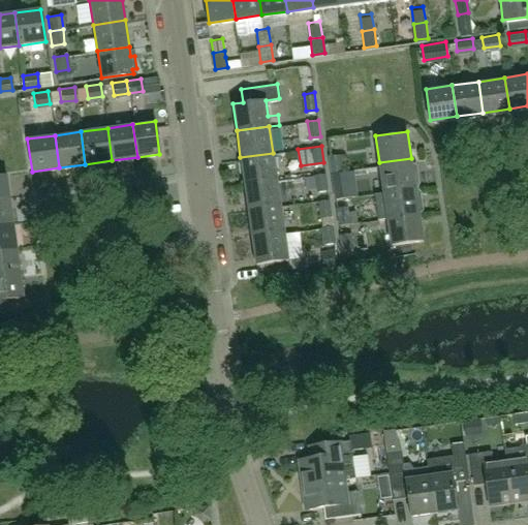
[(338,151),(328,153),(330,170),(341,167),(338,151)]
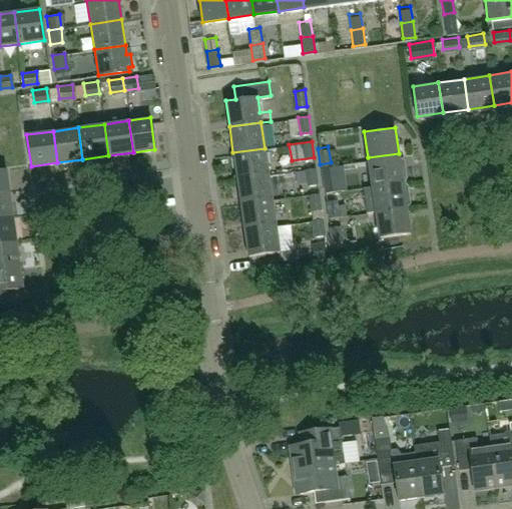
[(268,173),(265,148),(232,152),(236,177),(268,173)]
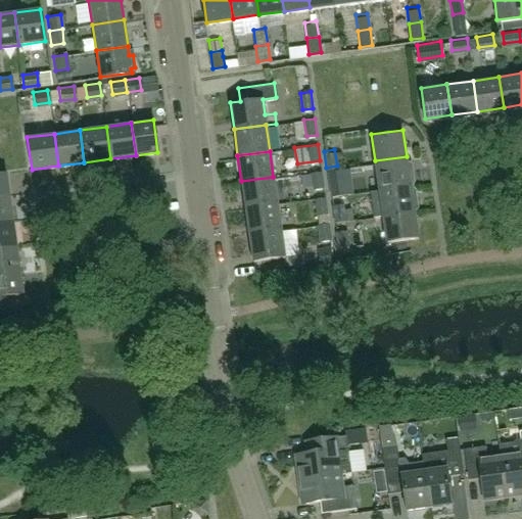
[(375,160),(378,187),(410,183),(410,181),(412,181),(414,179),(412,169),(410,168),(408,168),(407,156),(375,160)]
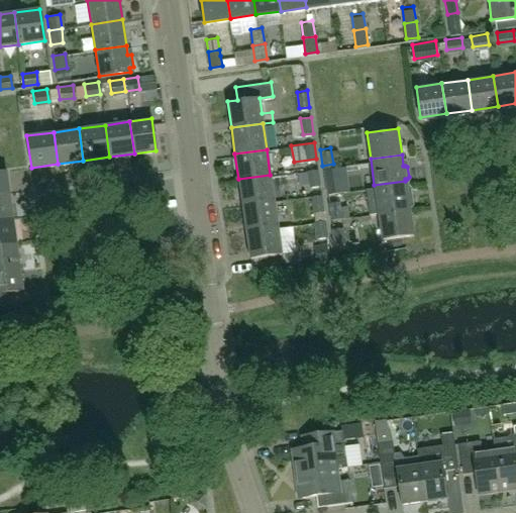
[(310,186),(320,185),(318,168),(307,170),(310,186)]
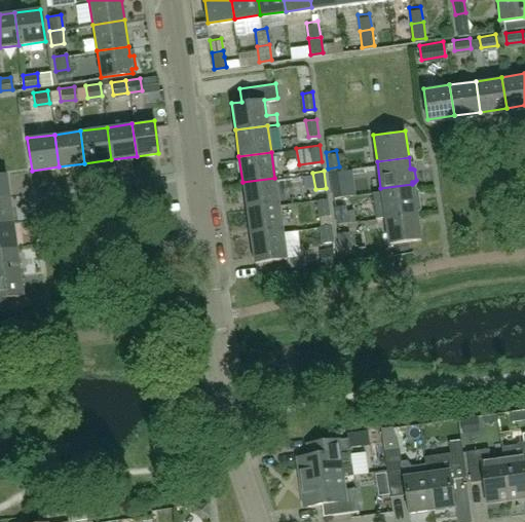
[(6,173),(0,174),(0,195),(9,194),(6,173)]
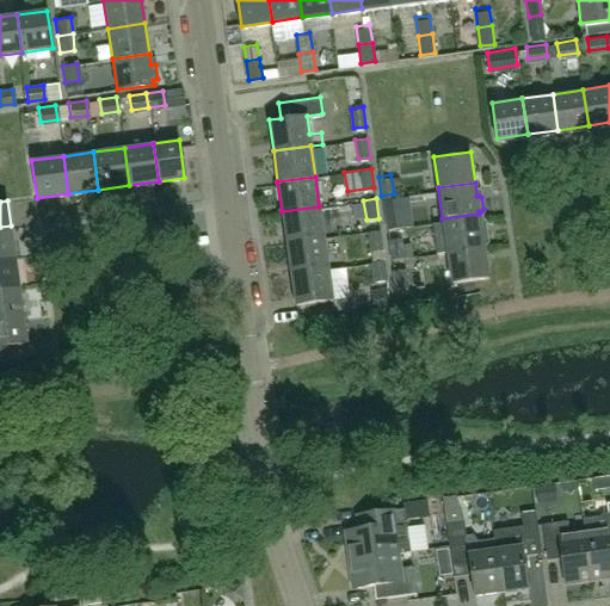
[(319,206),(282,211),(285,242),(324,236),(319,206)]
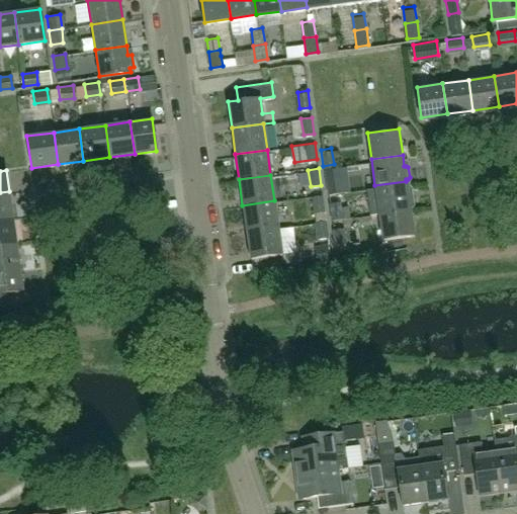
[(378,211),(410,207),(409,205),(412,204),(413,202),(412,192),(410,191),(408,191),(406,181),(374,185),(365,186),(367,197),(376,196),(378,211)]
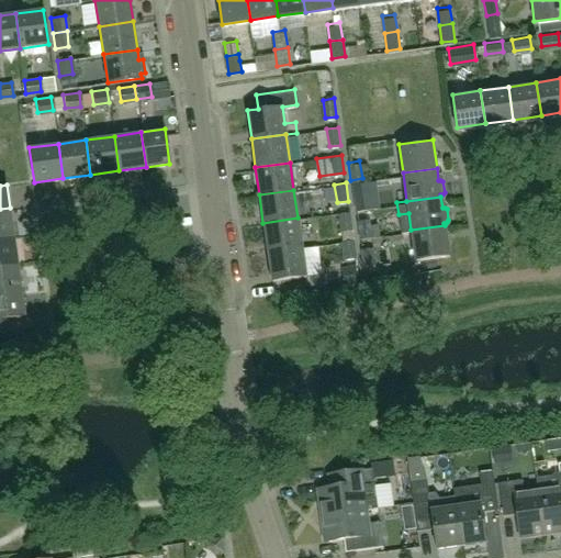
[(10,208),(0,209),(0,236),(13,235),(10,208)]
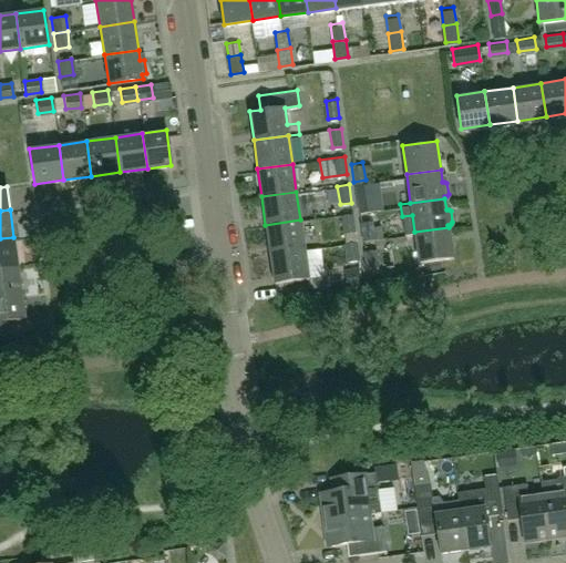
[(343,232),(354,231),(352,213),(341,214),(343,232)]
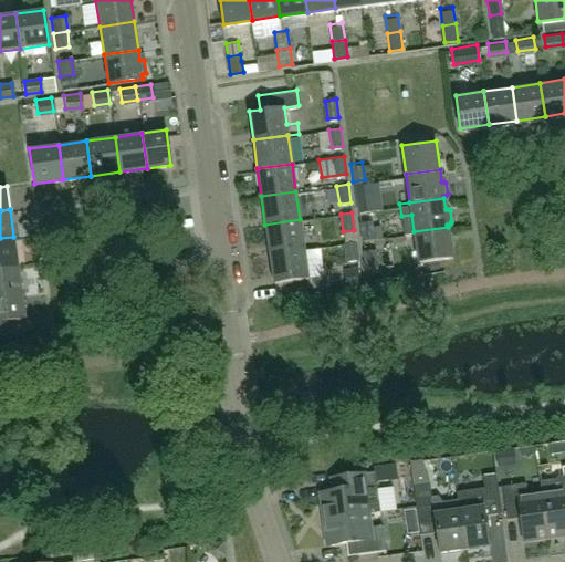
[(303,248),(300,219),(264,225),(269,252),(303,248)]
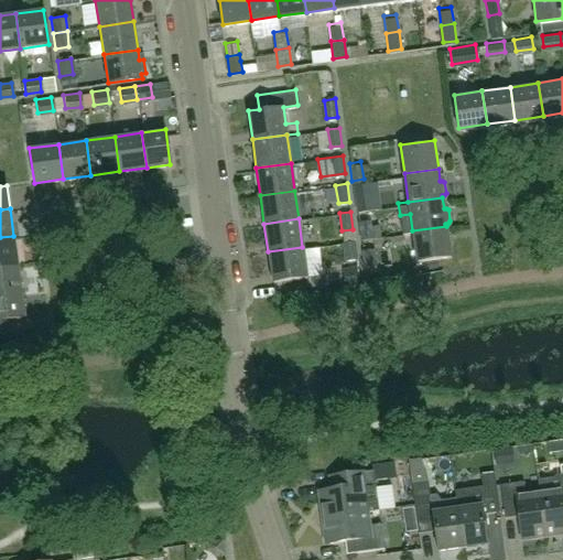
[(369,218),(357,219),(360,238),(371,236),(369,218)]
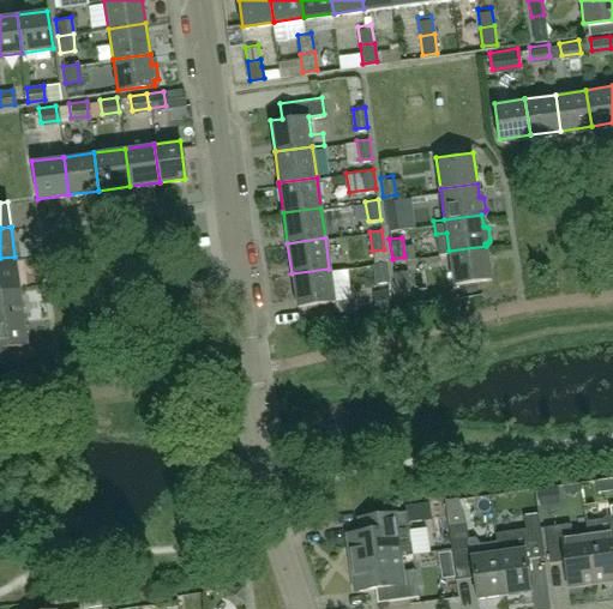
[(490,277),(486,246),(449,251),(454,282),(490,277)]
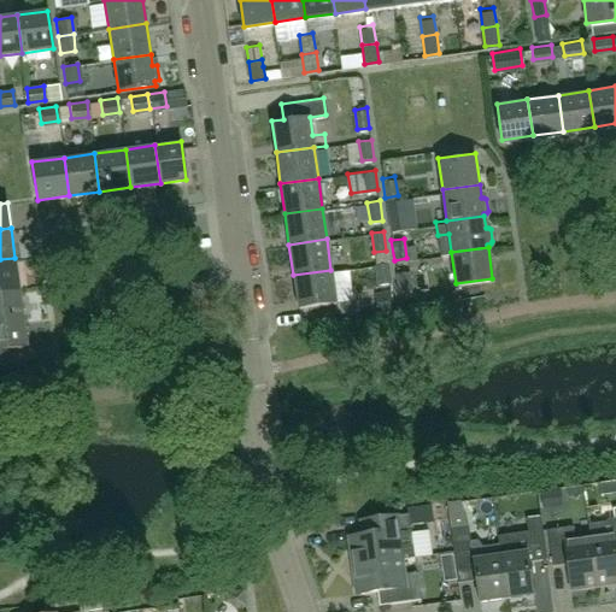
[(15,258),(0,259),(0,290),(18,289),(15,258)]
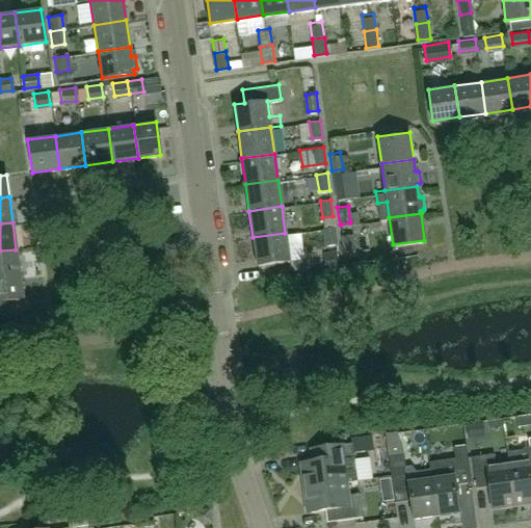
[(326,244),(337,242),(335,226),(323,228),(326,244)]
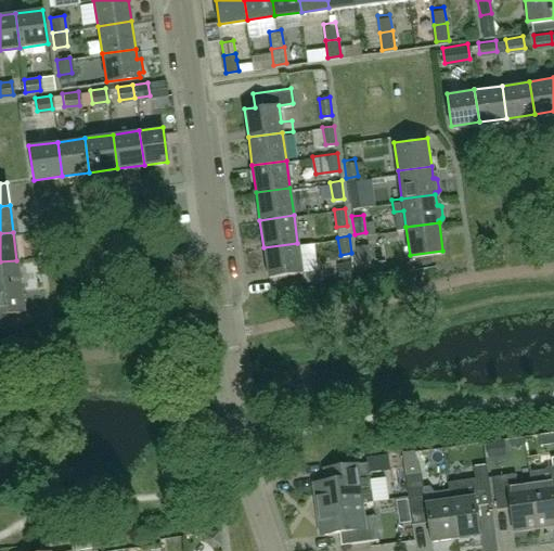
[(297,243),(263,247),(268,276),(301,271),(297,243)]
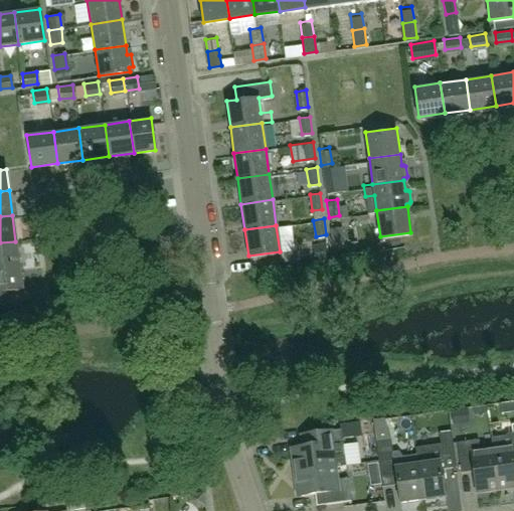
[(342,241),(340,225),(330,226),(332,242),(342,241)]
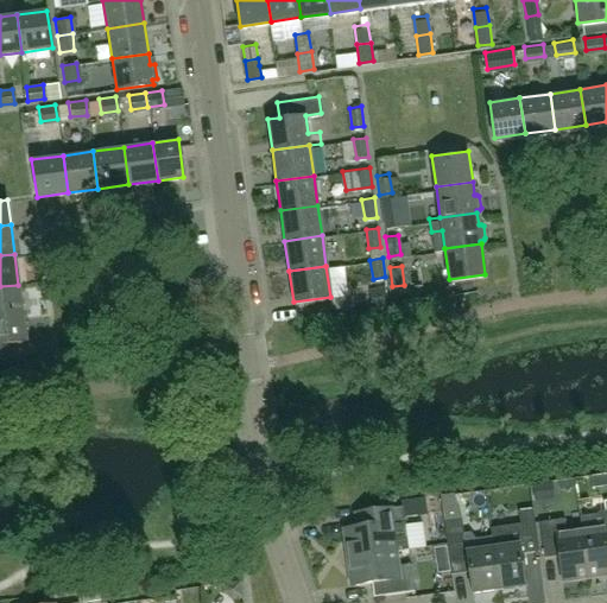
[(0,317),(23,315),(18,285),(0,286),(0,317)]
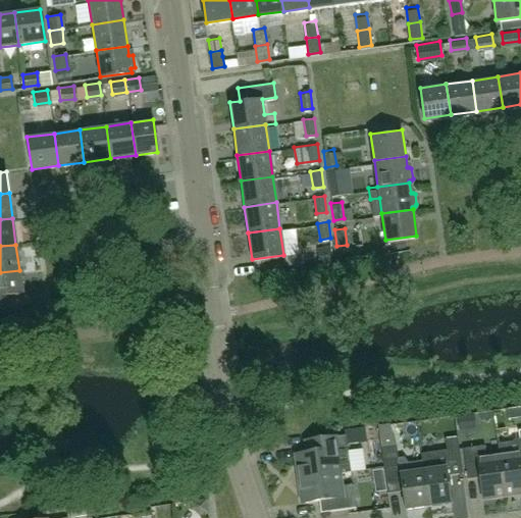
[(19,270),(0,272),(0,306),(7,305),(6,304),(5,294),(22,292),(19,270)]
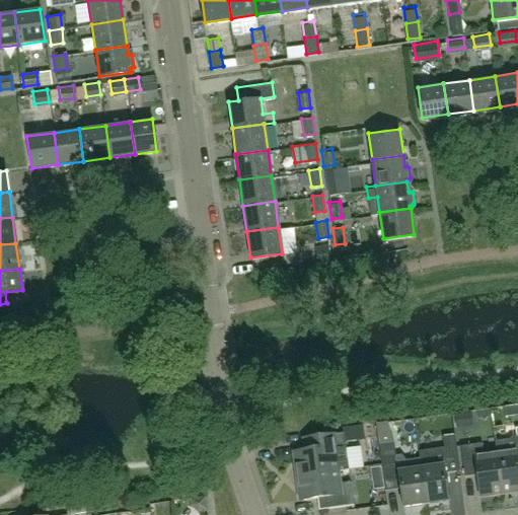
[(495,440),(496,450),(502,491),(517,488),(517,425),(515,426),(516,435),(512,436),(510,437),(495,440)]
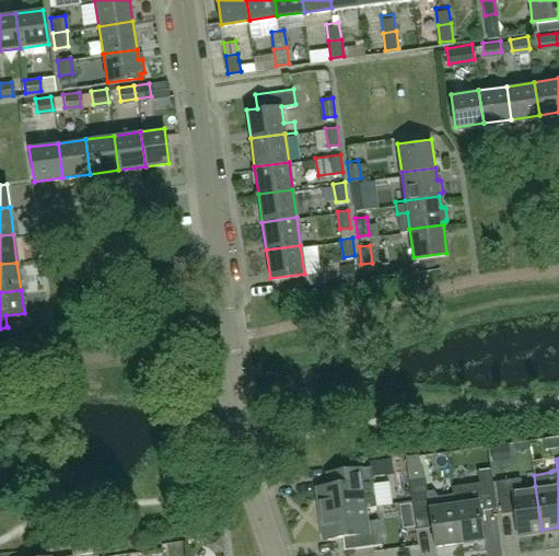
[(316,485),(321,511),(364,505),(376,504),(371,464),(324,471),(326,484),(316,485)]
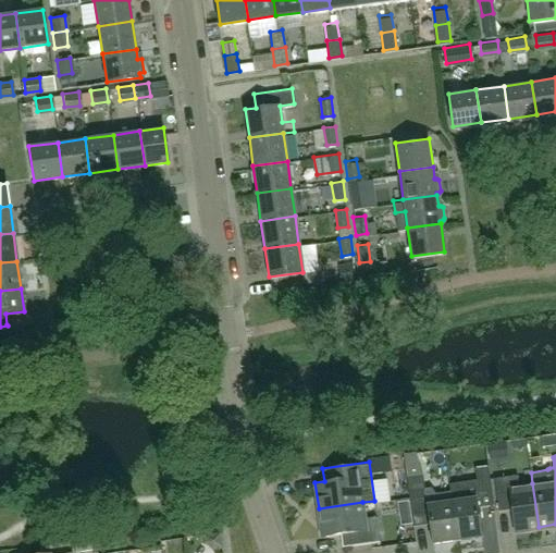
[(448,482),(452,500),(457,538),(481,535),(478,504),(494,502),(492,490),(489,464),(474,466),(477,479),(448,482)]
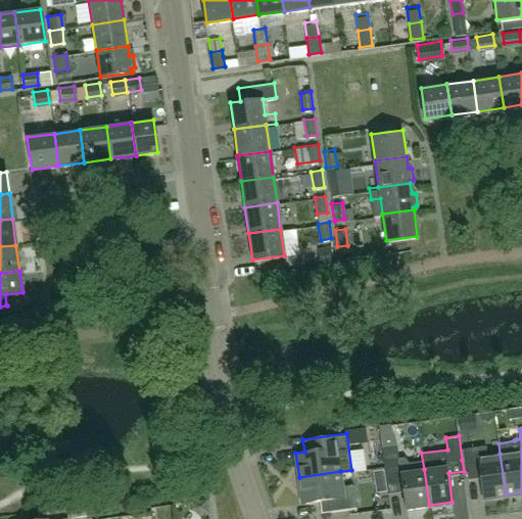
[(369,465),(366,442),(349,445),(352,468),(369,465)]
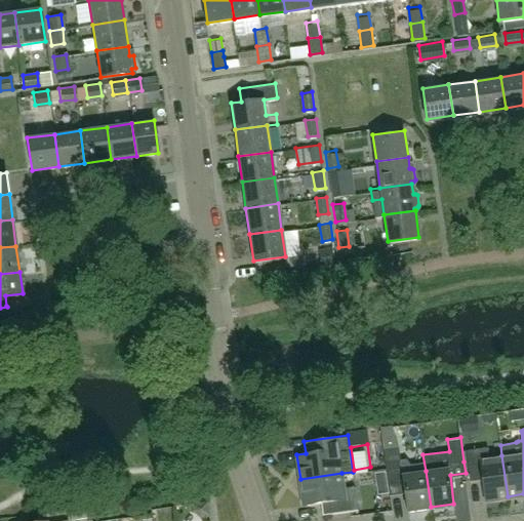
[(407,511),(431,507),(426,471),(418,472),(417,466),(406,457),(400,458),(398,445),(383,447),(389,487),(403,484),(404,490),(407,511)]
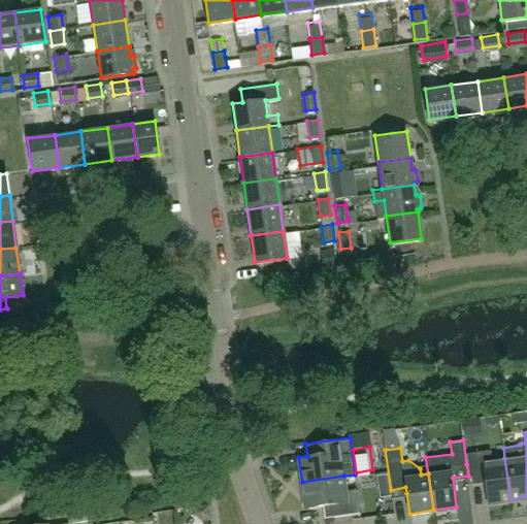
[(488,502),(511,499),(504,458),(492,459),(491,448),(468,451),(472,483),(485,481),(488,502)]
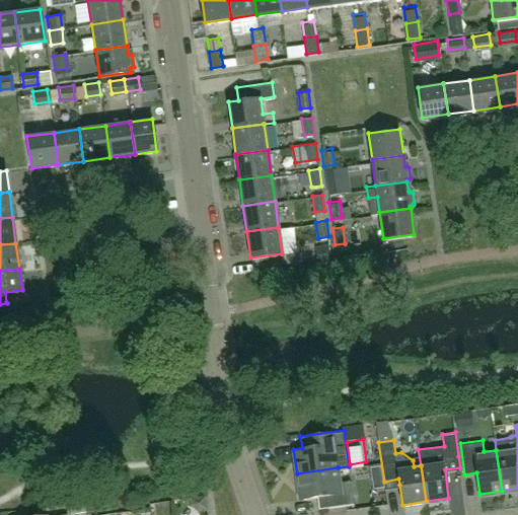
[(339,481),(338,467),(297,473),(300,498),(325,494),(327,506),(354,503),(351,479),(339,481)]
